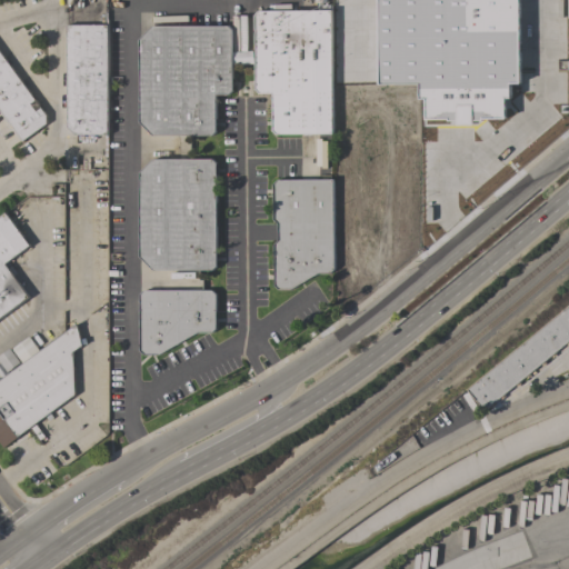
[(518,0),(377,0),(378,85),(418,85),(418,100),(425,100),(425,120),(447,120),(448,125),(473,125),(473,119),(503,119),(503,96),(509,96),(509,81),(519,81),(518,0)]
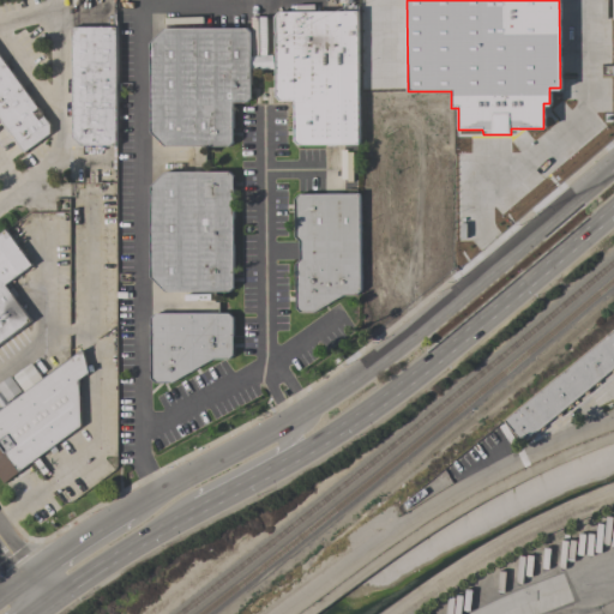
[(342,11),(342,5),(357,5),(359,145),(298,145),(294,142),(293,101),(280,101),(275,97),(274,17),(278,12),(342,11)]
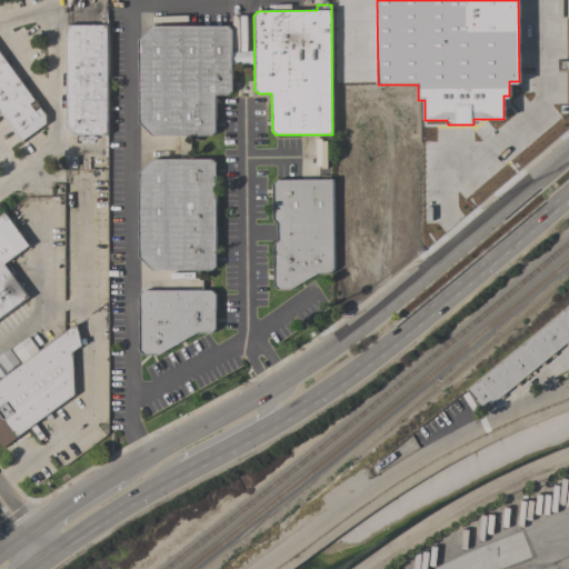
[(66,25),(108,25),(108,135),(75,135),(66,127),(66,25)]
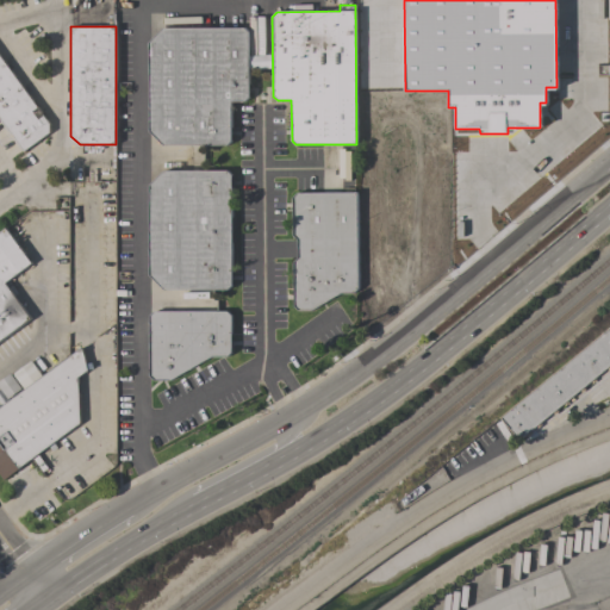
[(230,103),(231,141),(226,145),(163,145),(149,131),(148,43),(163,27),(244,27),(249,32),(249,97),(244,101),(230,103)]
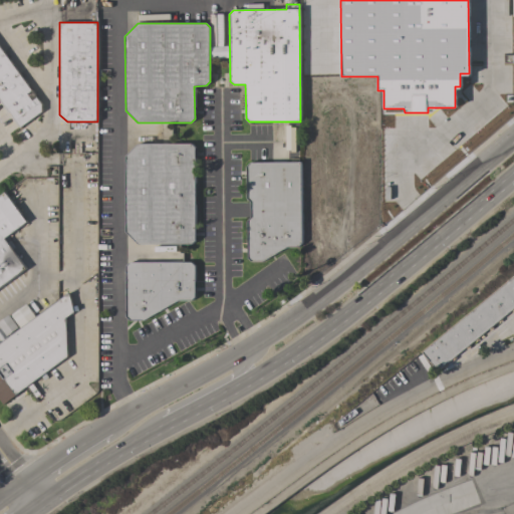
[(20,127),(0,99),(0,47),(41,104),(41,111),(20,127)]
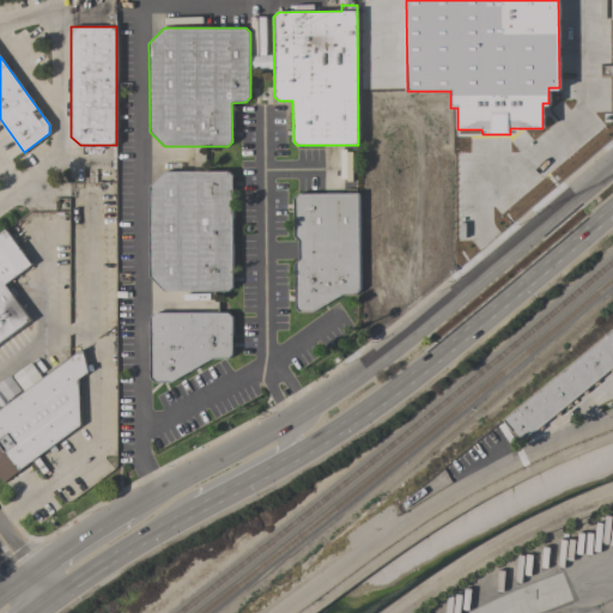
[(164,291),(150,277),(150,187),(164,171),(228,171),(232,176),(232,286),(229,291),(164,291)]
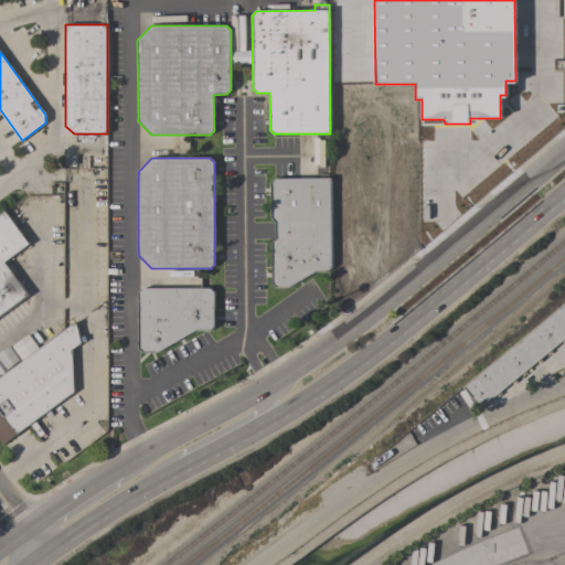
[(331,178),(331,267),(328,272),(315,272),(288,288),(276,288),(272,284),(272,243),(275,238),(275,223),(270,219),(270,183),(275,179),(331,178)]
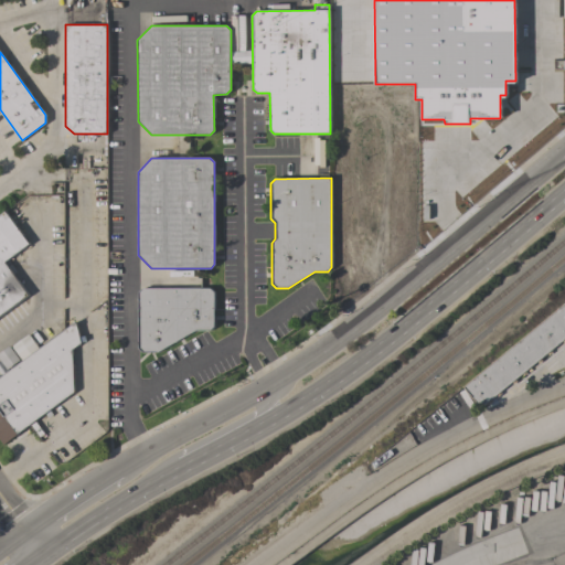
[(0,213),(4,211),(29,244),(8,259),(16,270),(12,273),(29,295),(0,316),(0,213)]
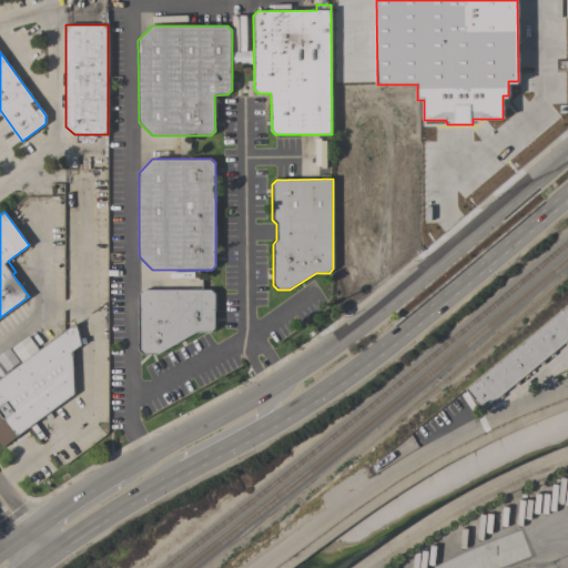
[(196,332),(158,354),(143,354),(139,351),(139,294),(143,290),(211,290),(215,294),(215,327),(211,332),(196,332)]
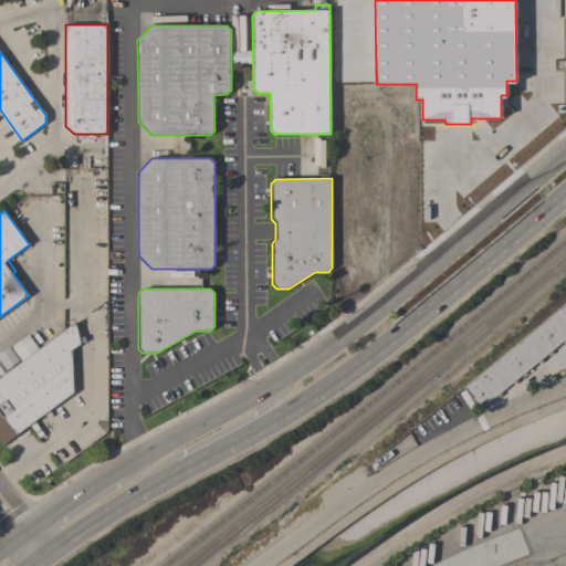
[(565,338),(481,409),(464,388),(565,304),(565,338)]
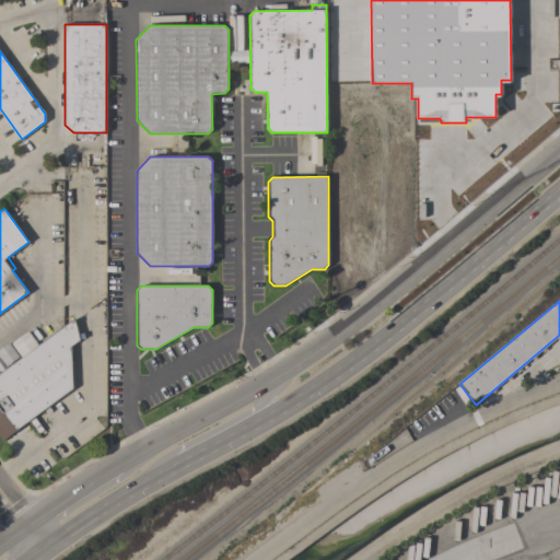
[(11,342),(27,330),(38,346),(76,318),(79,334),(84,333),(85,338),(80,339),(71,347),(73,388),(3,441),(0,436),(0,373),(22,358),(11,342)]
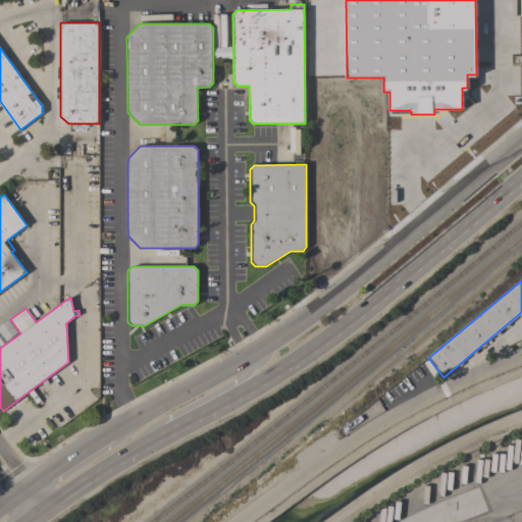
[(17,332),(6,342),(5,341),(0,345),(0,336),(2,335),(0,332),(0,325),(8,319),(17,332)]
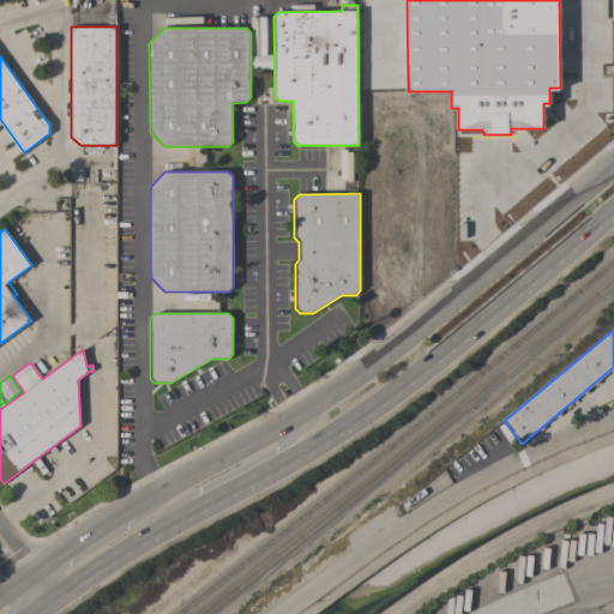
[(456,471),(450,464),(471,446),(479,455),(456,471)]
